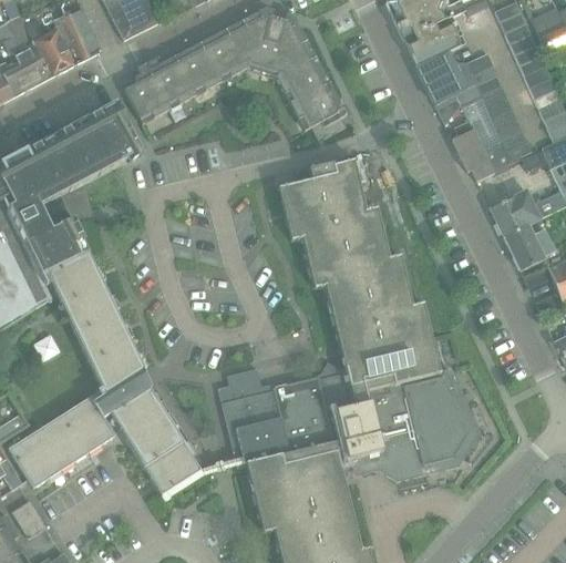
[(0,0),(0,26),(4,24),(18,20),(9,0),(0,0)]
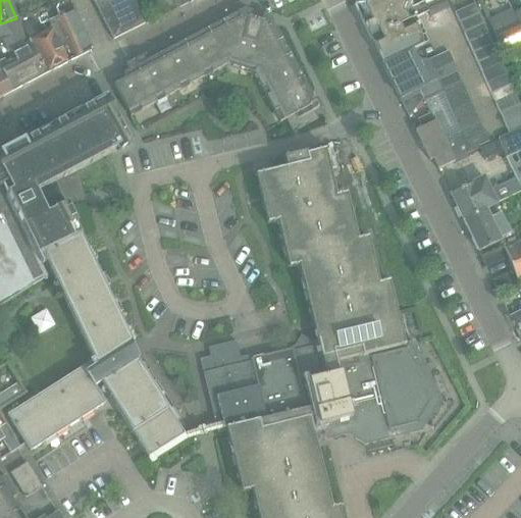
[(29,41),(44,71),(91,48),(71,0),(60,0),(37,10),(19,17),(16,18),(4,22),(16,47),(29,41)]
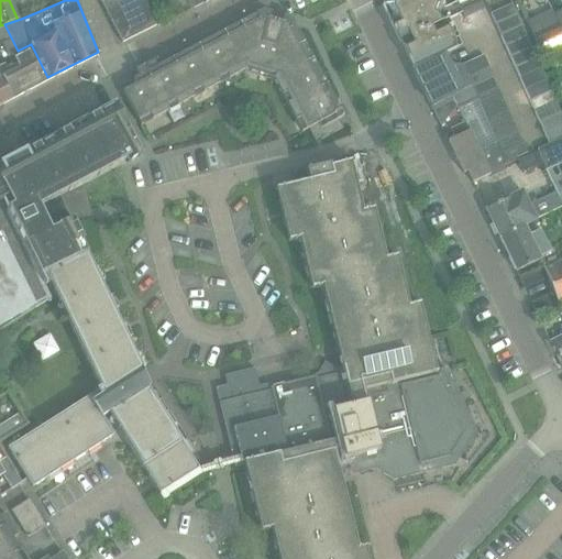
[(9,0),(18,20),(21,19),(14,0),(9,0)]
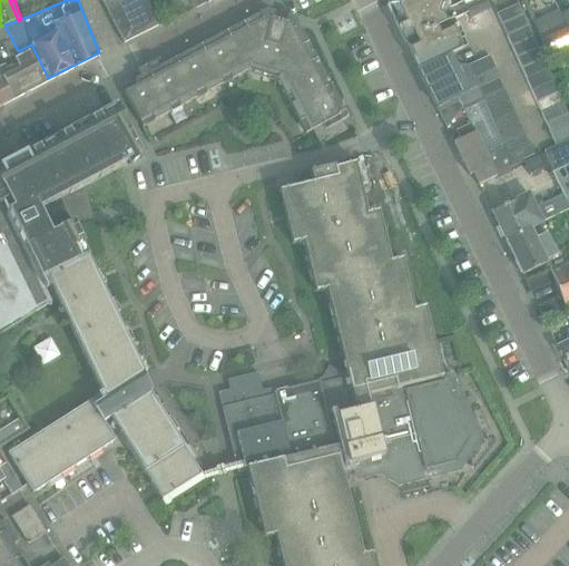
[(105,0),(125,40),(158,23),(146,0),(105,0)]
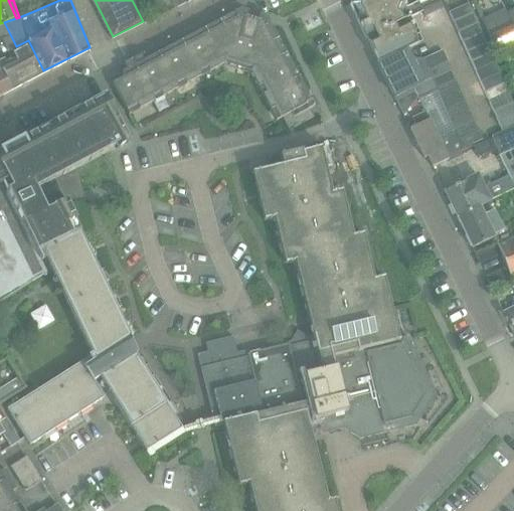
[(350,0),(350,2),(366,36),(394,22),(383,0),(350,0)]
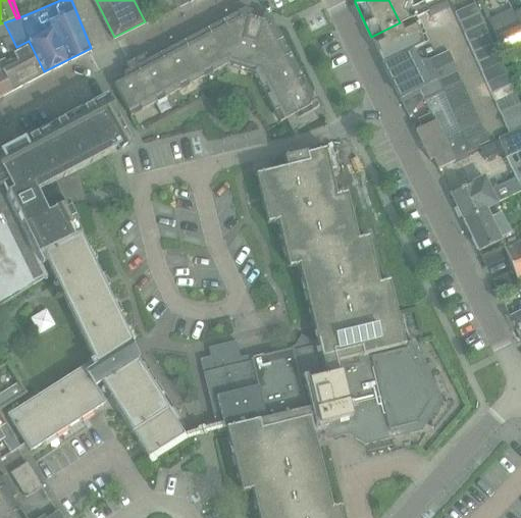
[(416,15),(428,10),(424,0),(388,0),(400,22),(416,15)]
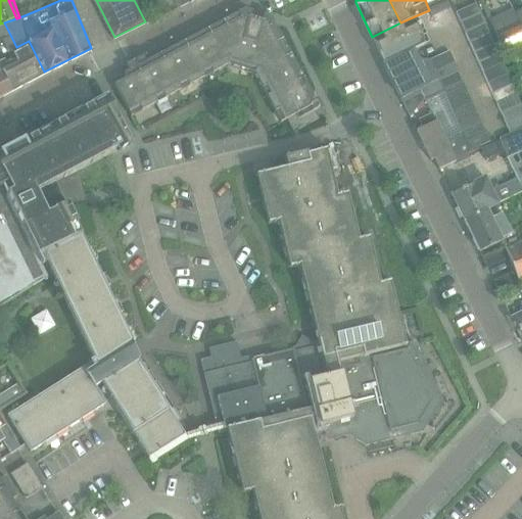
[(429,6),(432,13),(452,5),(449,0),(443,0),(429,6)]
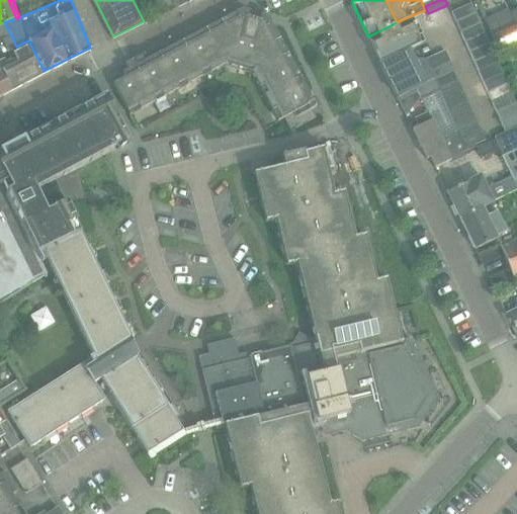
[(456,19),(476,10),(471,0),(451,9),(456,19)]
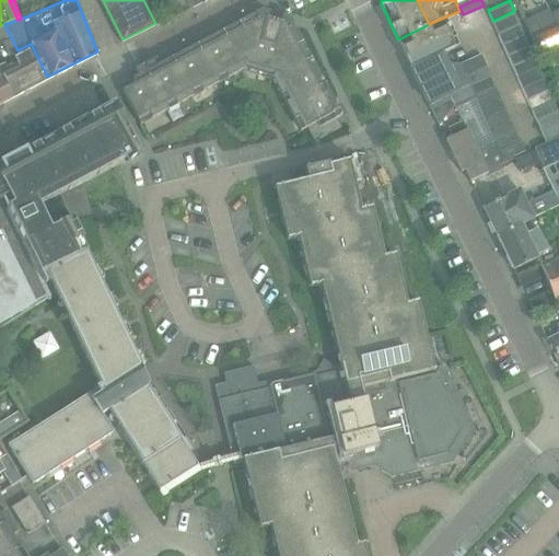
[(549,7),(524,18),(531,32),(536,44),(558,33),(558,26),(551,10),(549,7)]
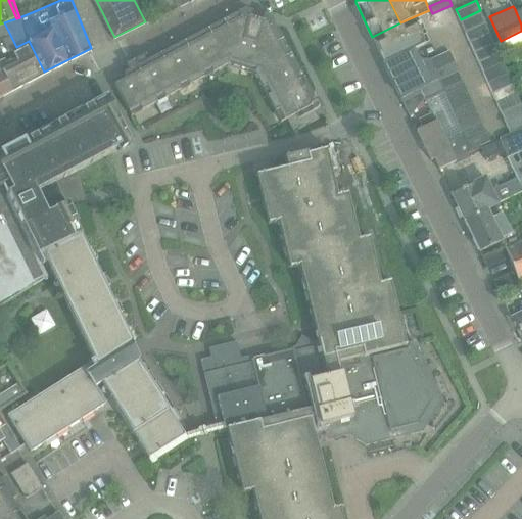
[(465,30),(484,20),(480,10),(461,19),(465,30)]
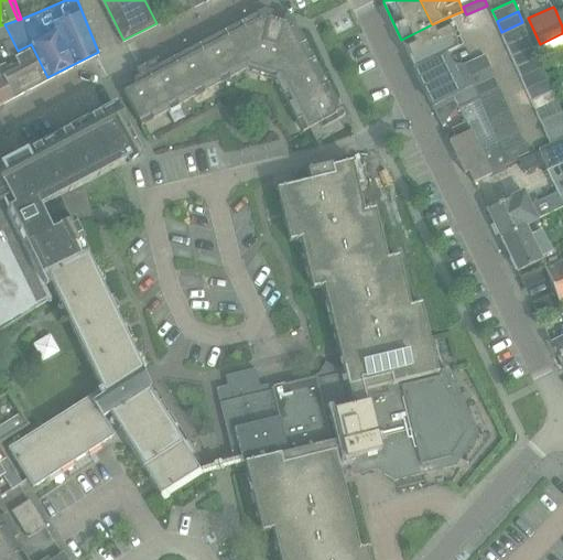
[(123,88),(141,122),(247,66),(246,64),(246,63),(261,67),(277,18),(263,14),(123,88)]
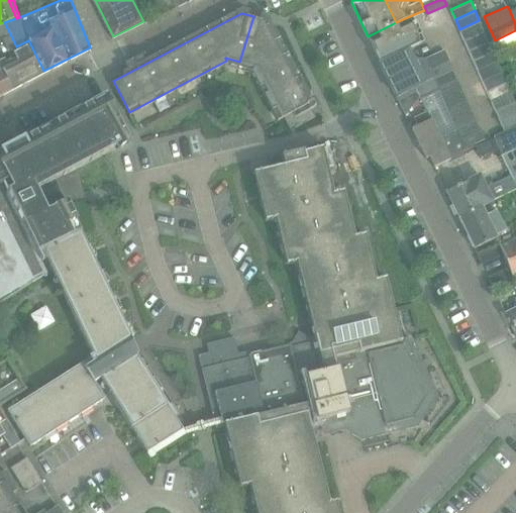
[(412,15),(396,22),(368,36),(376,53),(398,98),(416,89),(414,85),(425,80),(409,46),(422,39),(419,32),(412,15)]
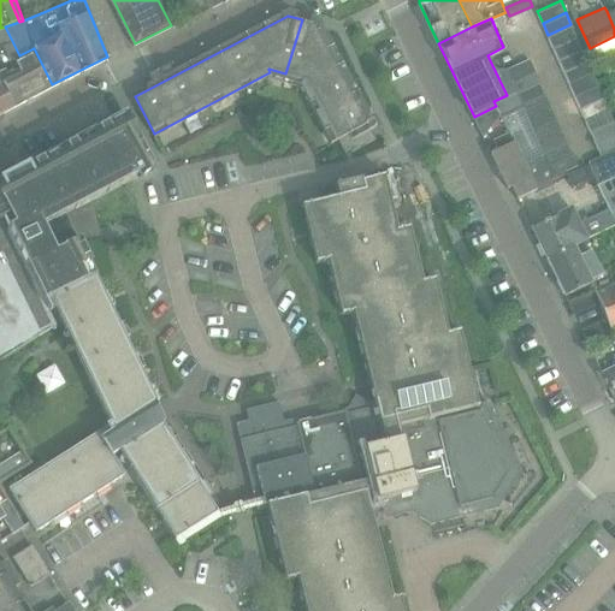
[(377,124),(373,117),(367,120),(315,24),(302,19),(285,73),(302,79),(302,81),(299,82),(331,141),(344,134),(352,149),(376,136),(371,126),(377,124)]
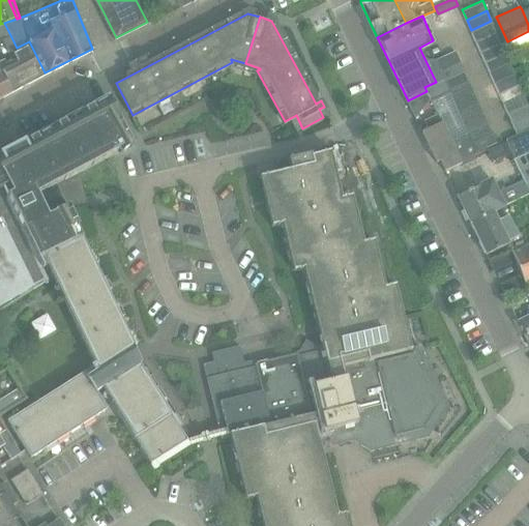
[(475,40),(496,31),(491,21),(471,30),(475,40)]
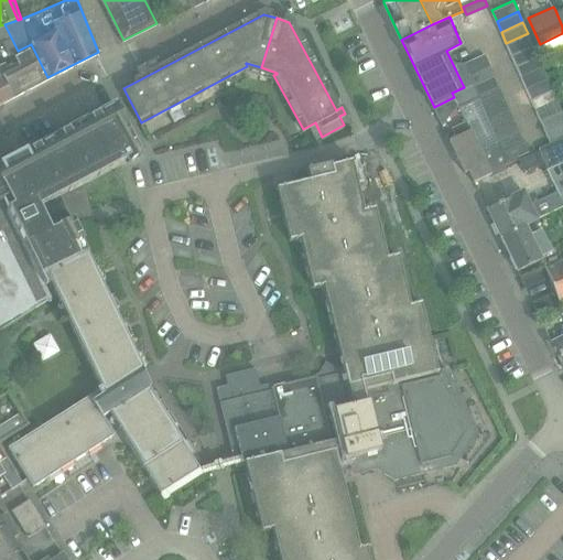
[(0,103),(47,77),(31,44),(18,51),(4,24),(0,25),(0,103)]
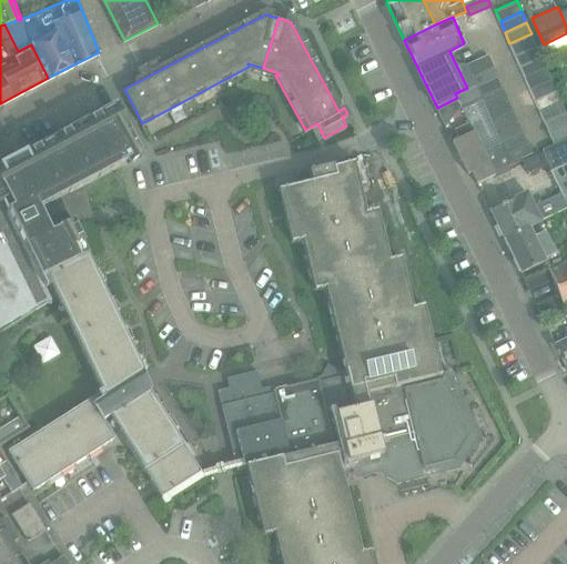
[(515,54),(536,44),(532,33),(509,43),(515,54)]
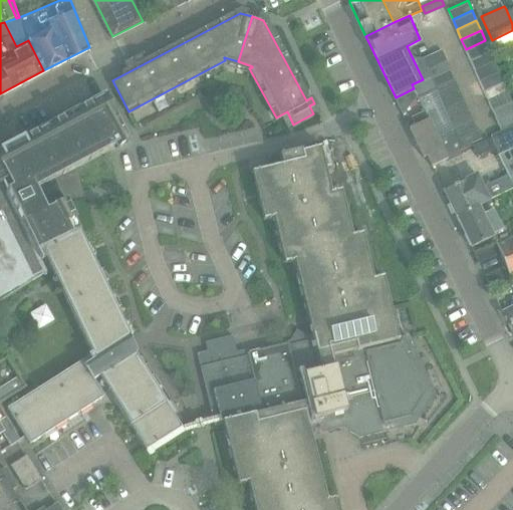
[(470,58),(490,50),(485,40),(466,49),(470,58)]
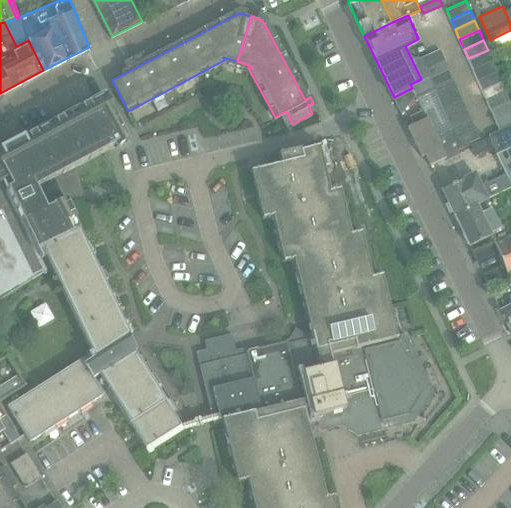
[(425,66),(444,57),(440,47),(421,56),(425,66)]
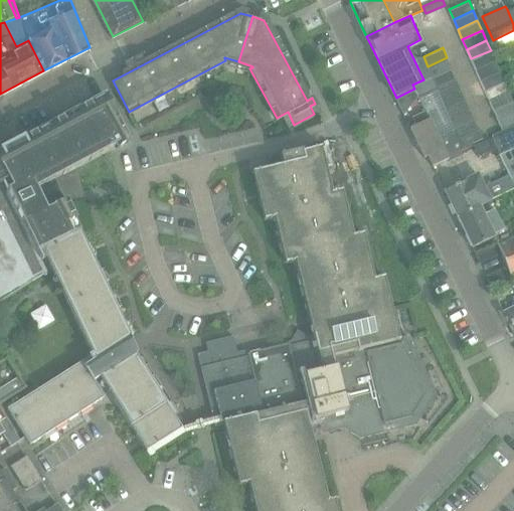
[(127,66),(147,56),(144,50),(125,61),(127,66)]
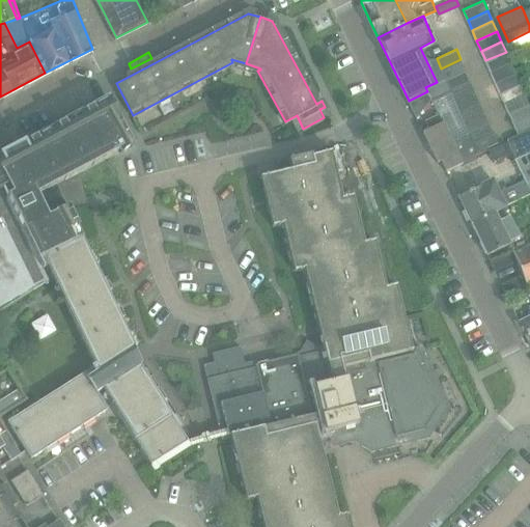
[(491,71),(510,62),(506,52),(485,60),(491,71)]
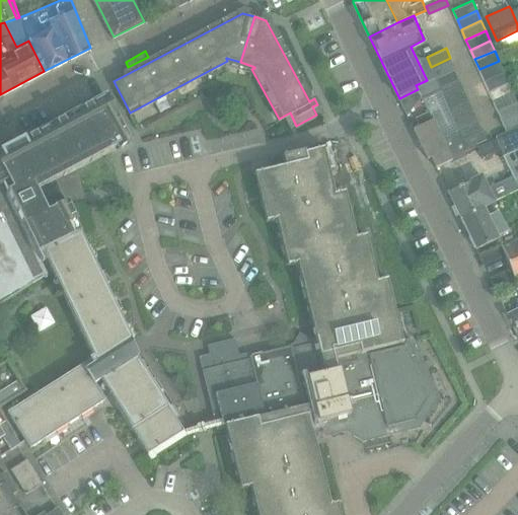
[(435,77),(455,68),(450,58),(431,67),(435,77)]
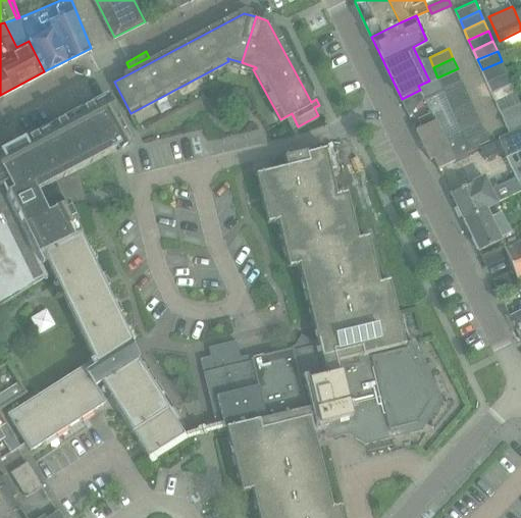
[(486,80),(506,71),(502,61),(482,69),(486,80)]
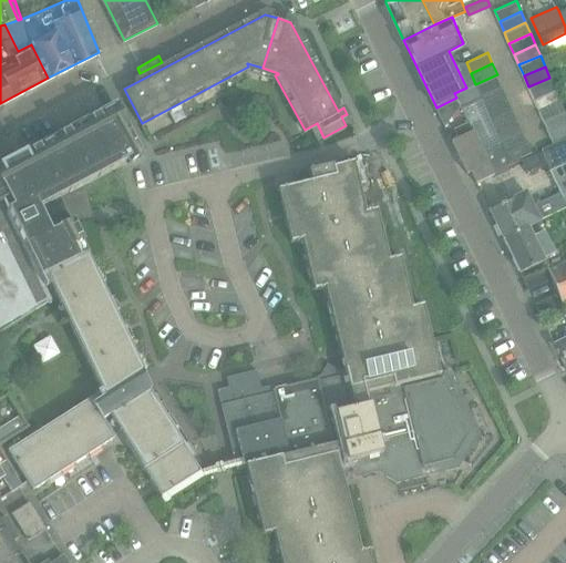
[(481,94),(502,85),(497,74),(475,84),(481,94)]
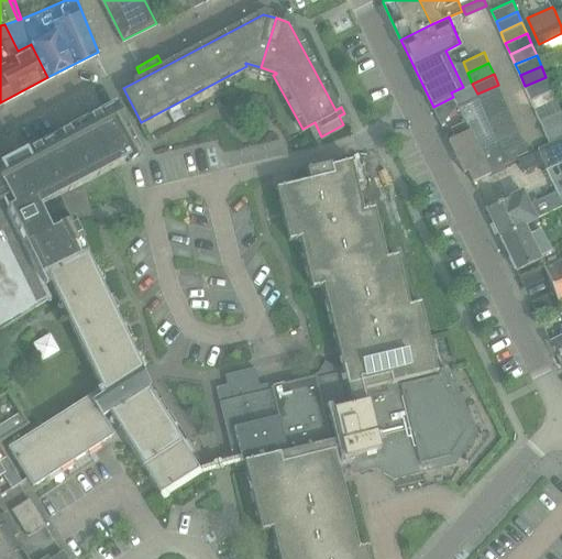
[(530,97),(551,88),(546,77),(525,86),(530,97)]
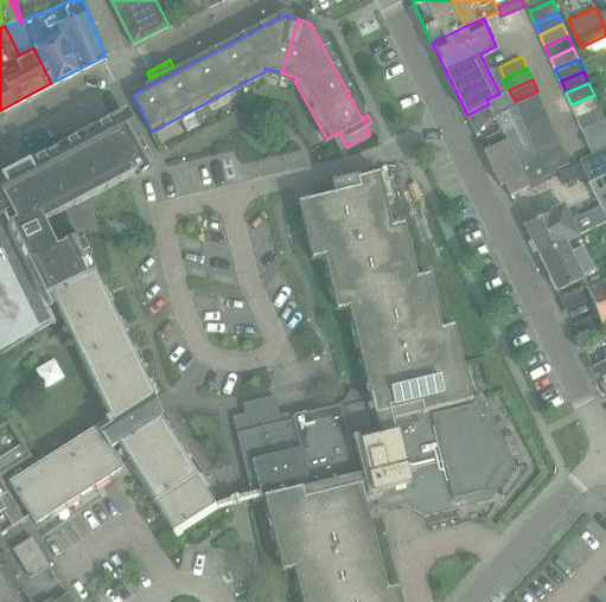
[(520,113),(543,103),(537,91),(515,101),(520,113)]
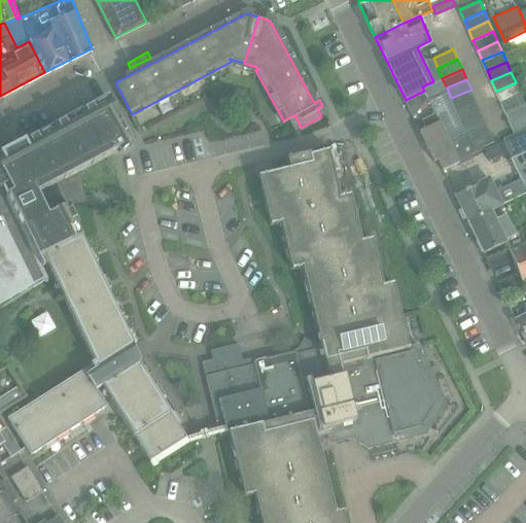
[(500,101),(520,92),(516,82),(496,91),(500,101)]
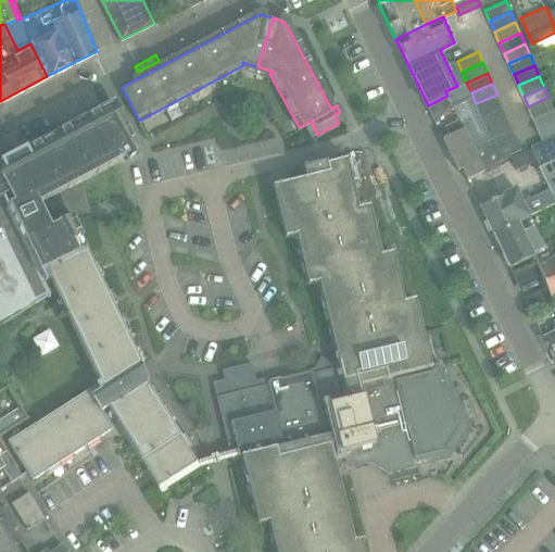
[(481,114),(502,105),(497,95),(476,103),(481,114)]
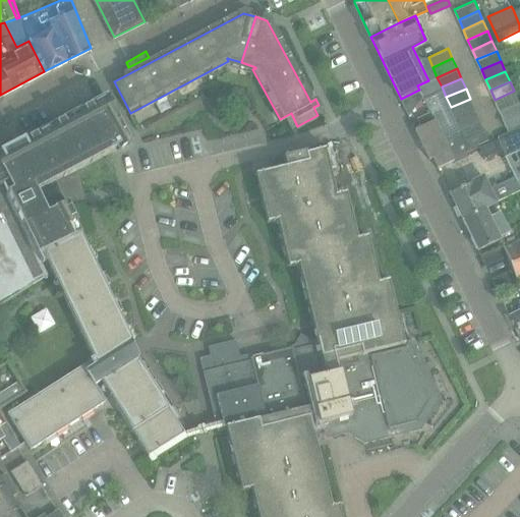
[(499,110),(519,101),(514,91),(495,100),(499,110)]
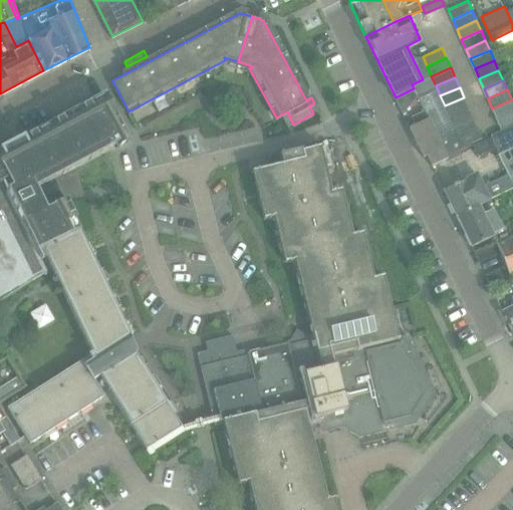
[(0,180),(2,180),(15,206),(41,258),(51,253),(46,244),(80,228),(74,217),(75,216),(66,198),(65,198),(61,189),(53,192),(47,180),(115,144),(116,146),(129,139),(104,92),(50,121),(27,134),(28,134),(0,148),(0,180)]
